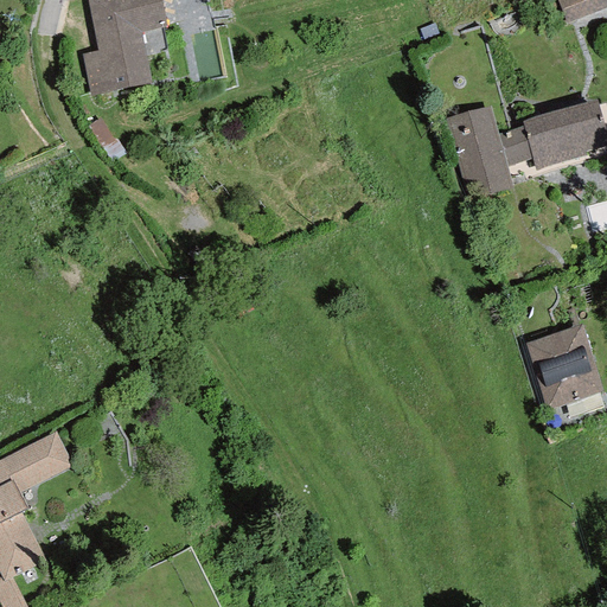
[(81,55),(90,96),(152,83),(145,55),(166,51),(160,27),(166,26),(159,0),(85,0),(97,51),(81,55)]
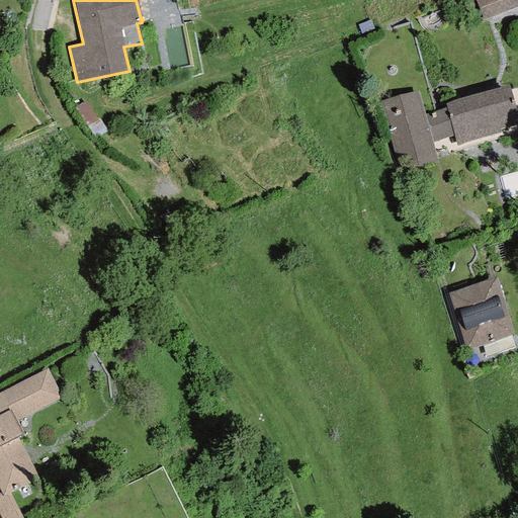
[(517,0),(475,0),(483,20),(517,6),(517,0)]
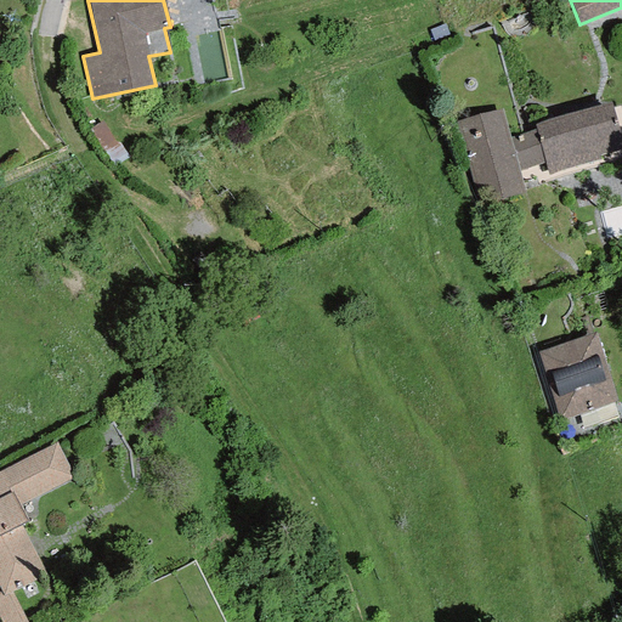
[(621,148),(621,147),(611,102),(535,124),(536,129),(510,139),(502,109),(456,122),(479,205),(525,192),(519,170),(544,163),(549,175),(600,159),(599,154),(621,148)]
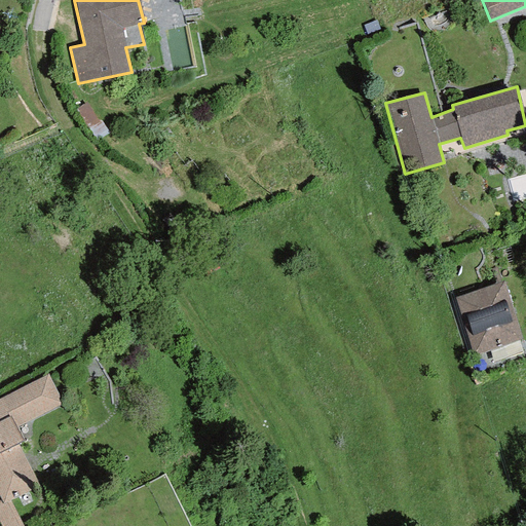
[(502,282),(455,297),(474,354),(521,339),(502,282)]
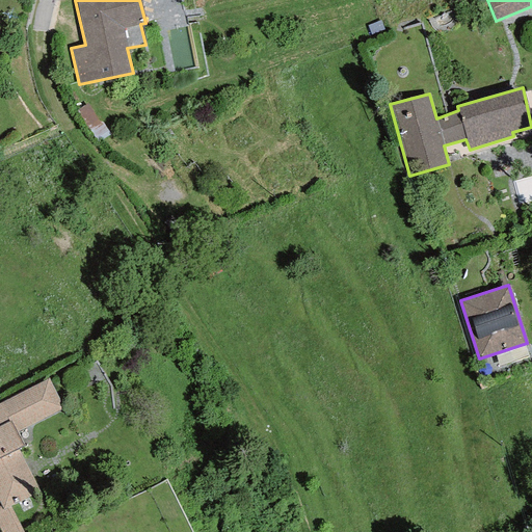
[(0,504),(1,506),(2,509),(9,506),(40,493),(18,449),(24,446),(17,432),(64,408),(49,378),(0,402),(0,504)]
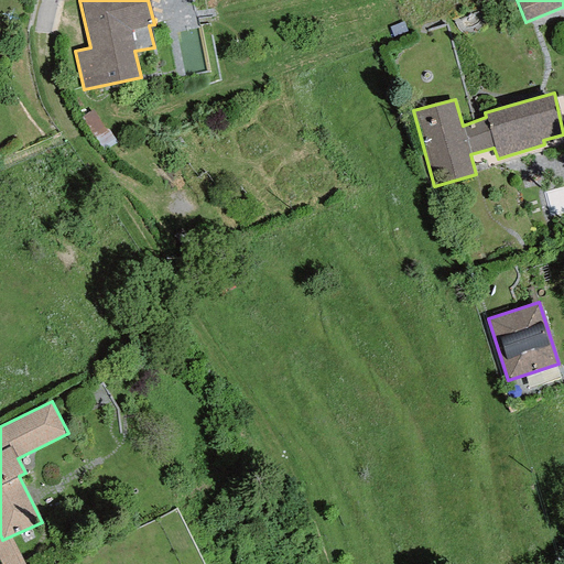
[(23,563),(10,537),(2,540),(1,537),(0,537),(0,563),(23,563)]
